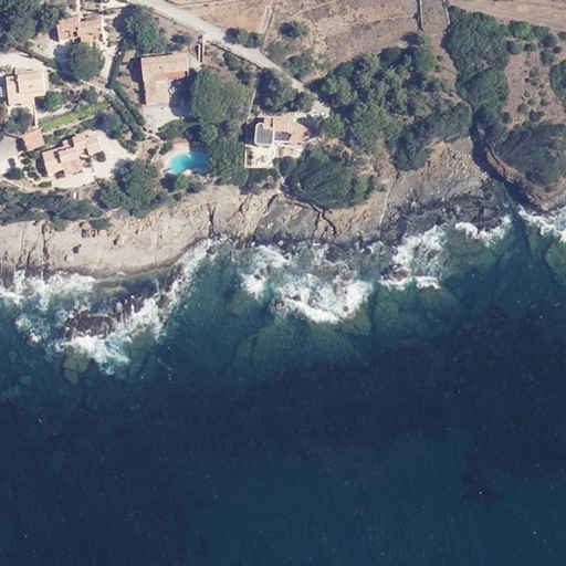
[(102,18),(91,19),(91,22),(86,23),(81,24),(79,16),(67,17),(69,20),(64,21),(58,22),(59,40),(81,38),(82,43),(105,40),(102,18)]
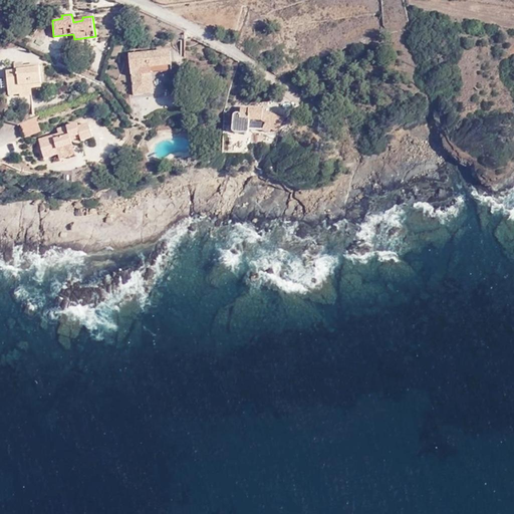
[(152,68),(172,66),(171,51),(131,56),(135,95),(155,93),(153,73),(152,68)]
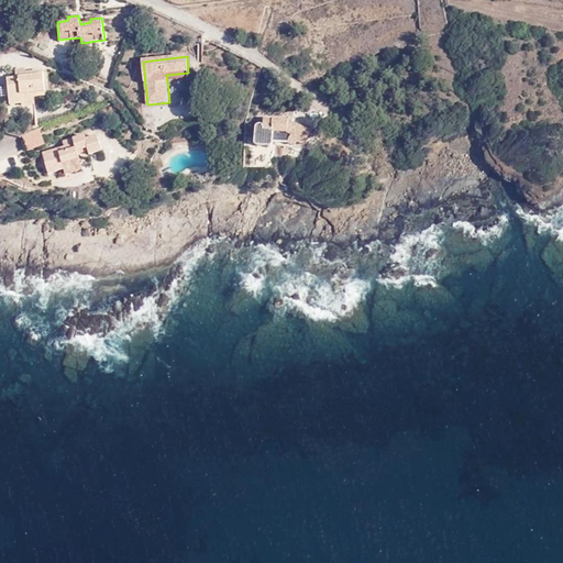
[(9,105),(22,103),(21,98),(34,97),(45,96),(43,72),(25,73),(25,69),(17,70),(15,78),(7,78),(9,105)]
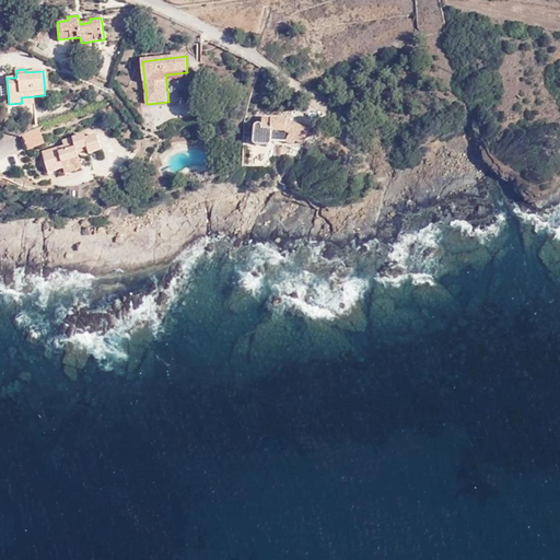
[(270,146),(272,142),(272,133),(282,135),(288,137),(286,143),(291,144),(293,144),(296,143),(303,146),(310,130),(288,120),(264,118),(263,125),(257,125),(255,128),(254,142),(257,146),(260,147),(269,147),(270,146)]
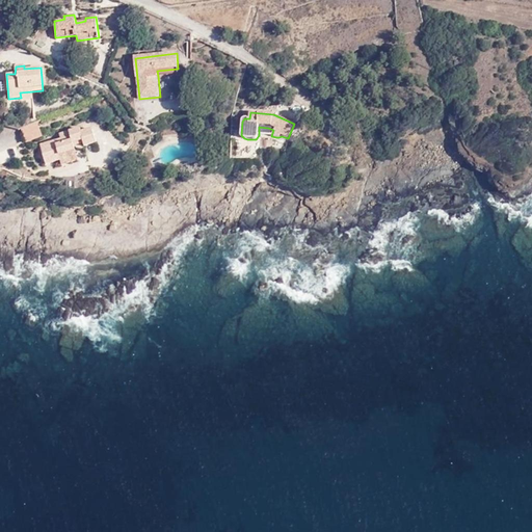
[(25,143),(42,137),(36,125),(21,131),(25,143)]
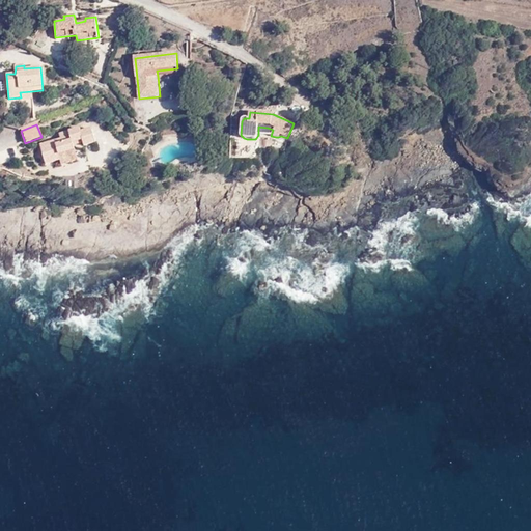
[(258,127),(258,135),(271,136),(273,130),(268,128),(258,127)]
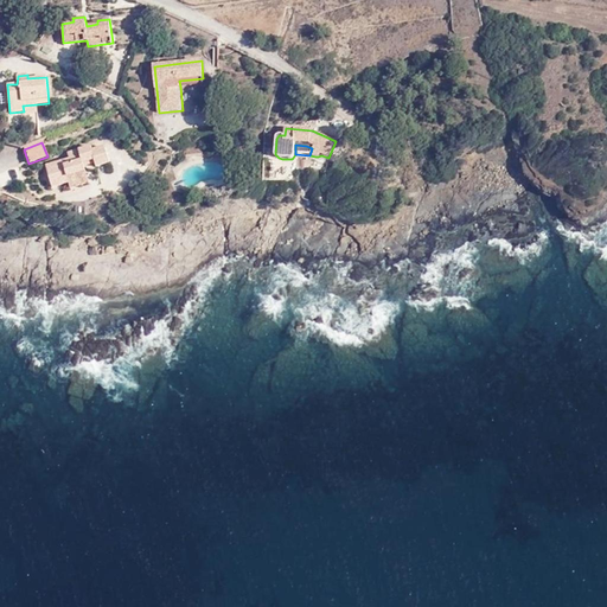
[(93,159),(95,166),(109,161),(103,146),(91,149),(90,146),(66,153),(68,158),(45,165),(51,187),(68,183),(69,184),(88,179),(85,172),(82,163),(93,159)]
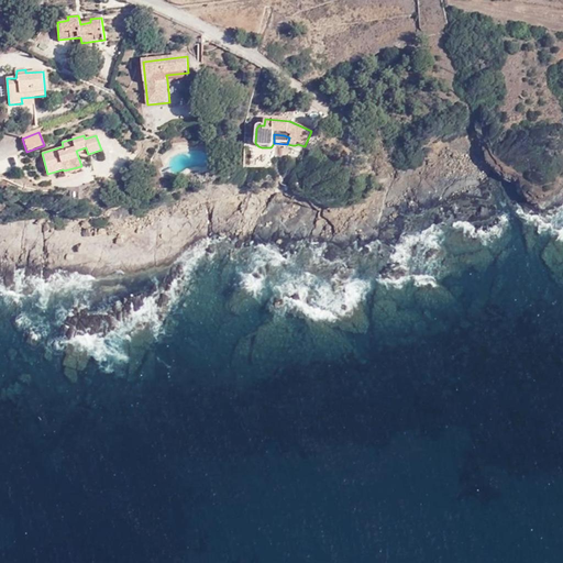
[(89,156),(88,154),(86,147),(76,151),(79,159),(89,156)]
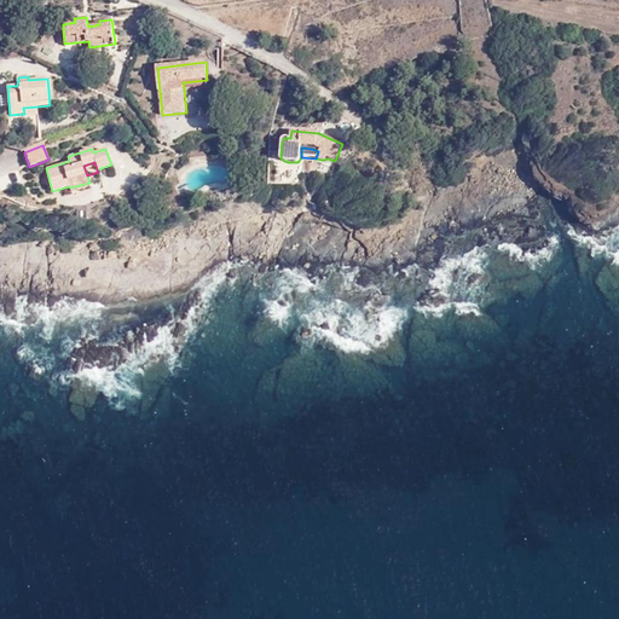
All buildings are outlined.
